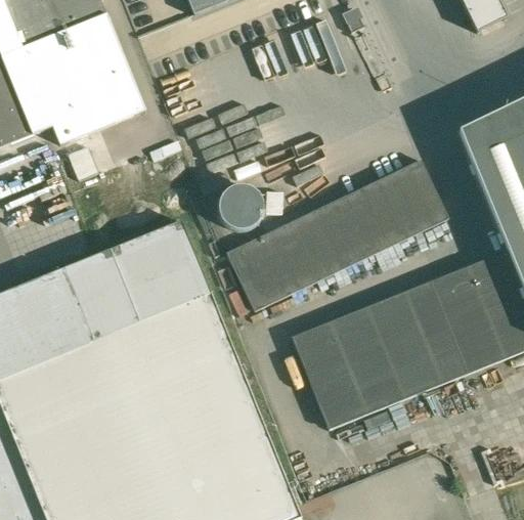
[(145,109),(106,12),(101,0),(2,0),(20,46),(22,46),(60,143),(145,109)]
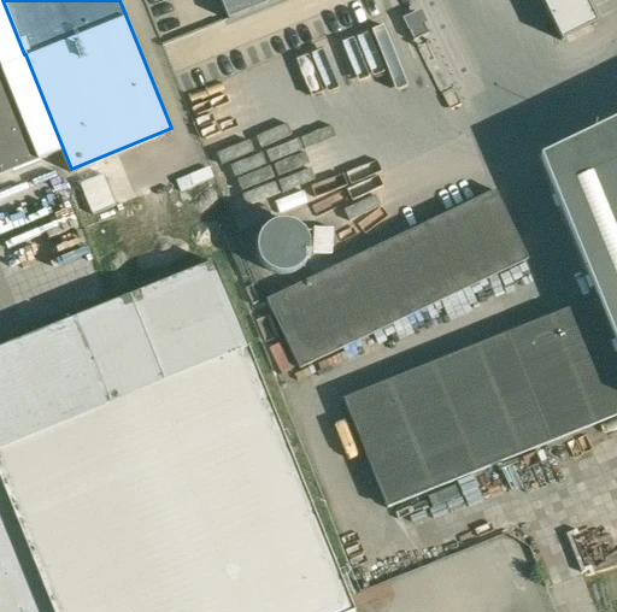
[(222,0),(228,16),(268,0),(222,0)]
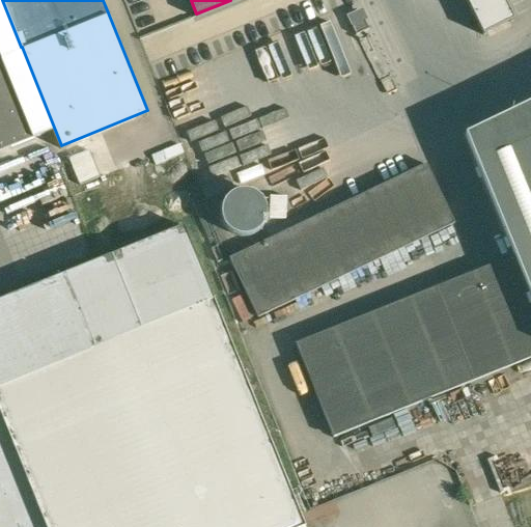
[(468,0),(482,30),(513,16),(505,0),(468,0)]
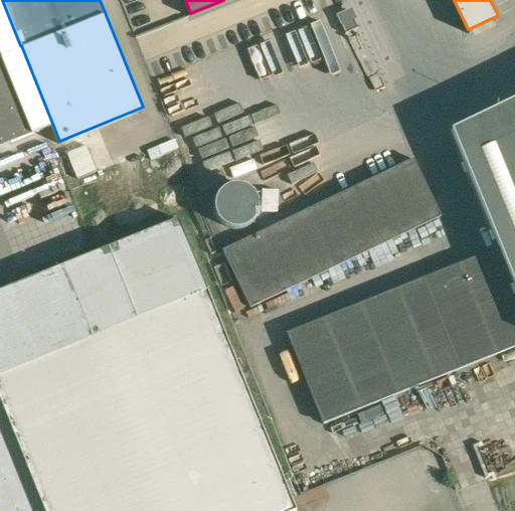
[(353,18),(348,8),(337,13),(342,23),(341,23),(345,31),(357,25),(354,17),(353,18)]
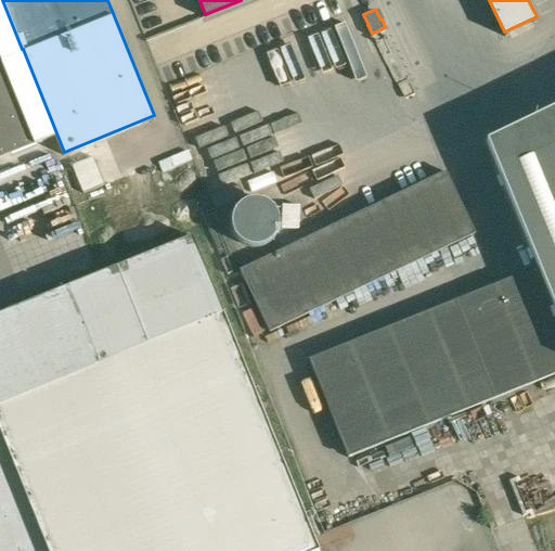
[(0,153),(36,139),(0,51),(0,153)]
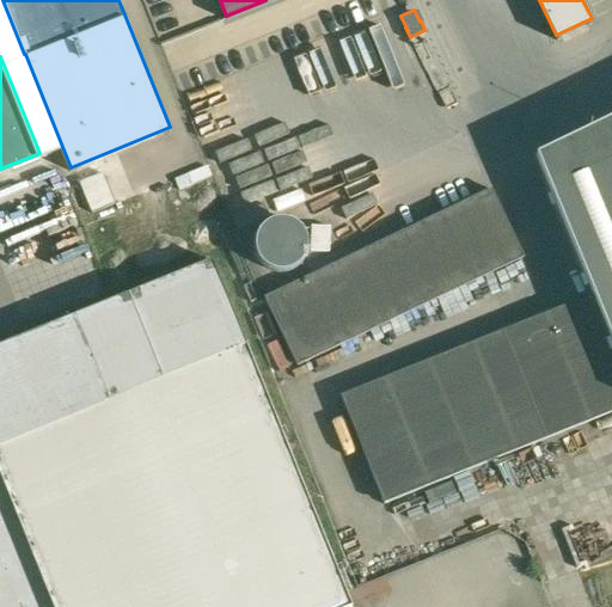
[(204,97),(214,136),(252,128),(250,118),(246,118),(242,97),(224,102),(221,93),(204,97)]
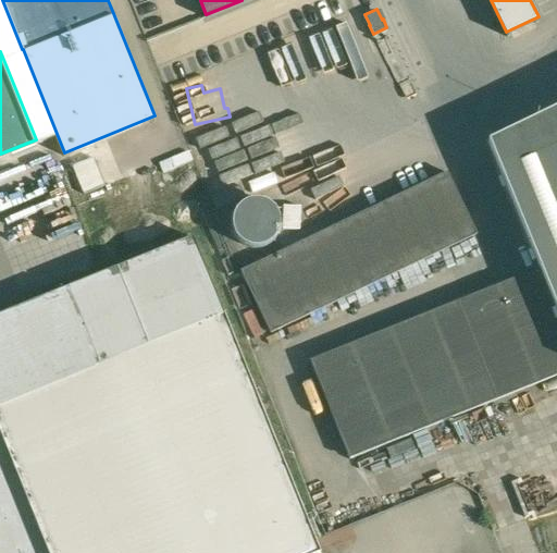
[(556,105),(487,139),(539,266),(556,309),(556,105)]
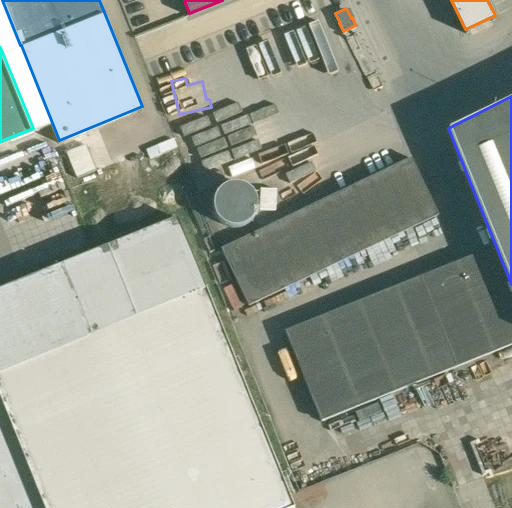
[(277,145),(276,122),(239,124),(239,135),(259,135),(259,146),(277,145)]
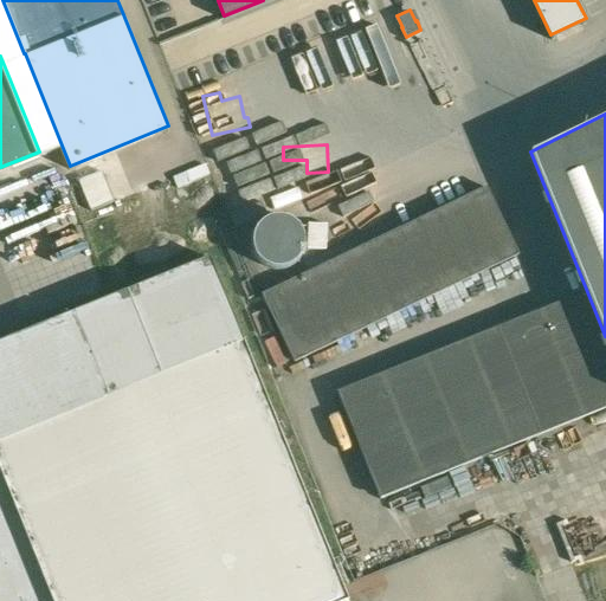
[(186,182),(218,172),(214,161),(182,172),(186,182)]
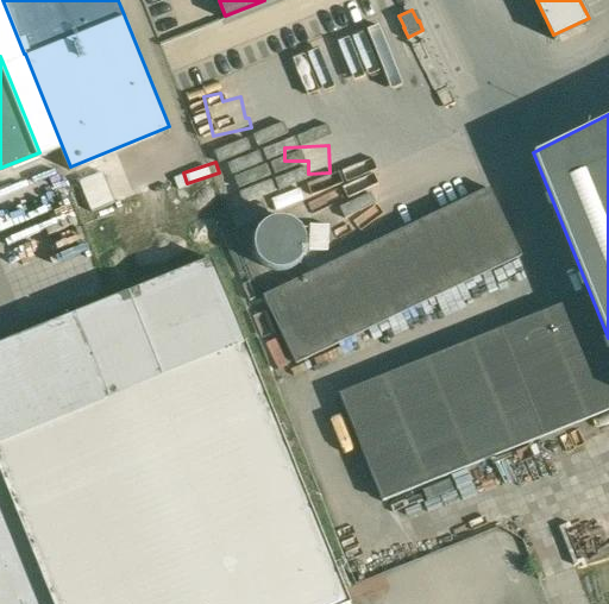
[(86,176),(100,207),(123,196),(108,165),(86,176)]
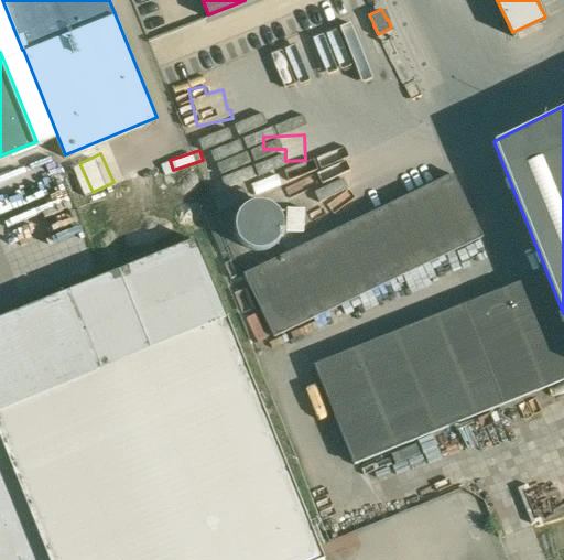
[(483,234),(453,171),(243,271),(273,334),(483,234)]
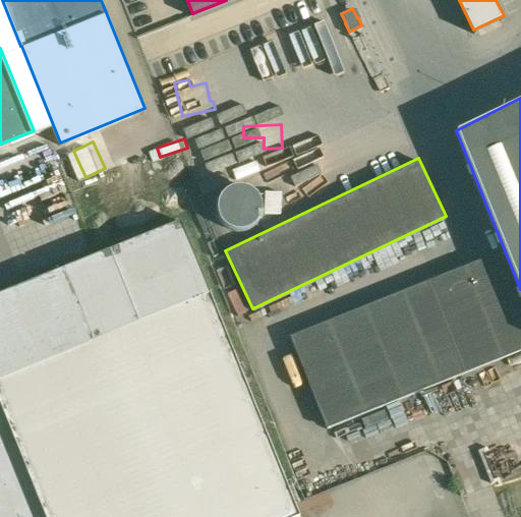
[(281,189),(265,189),(264,211),(280,212),(281,189)]
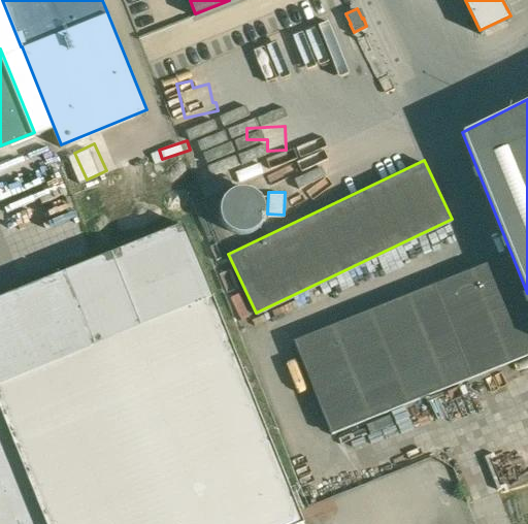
[(88,330),(86,331),(62,270),(0,295),(0,523),(296,523),(303,521),(236,354),(184,222),(64,270),(88,330)]
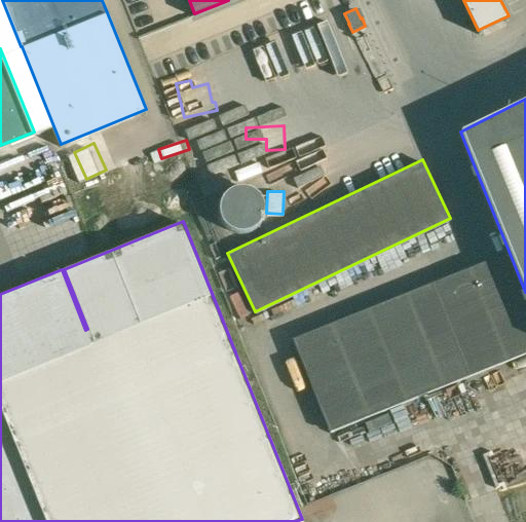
[(525,292),(509,251),(292,338),(330,431),(525,351),(525,292)]
